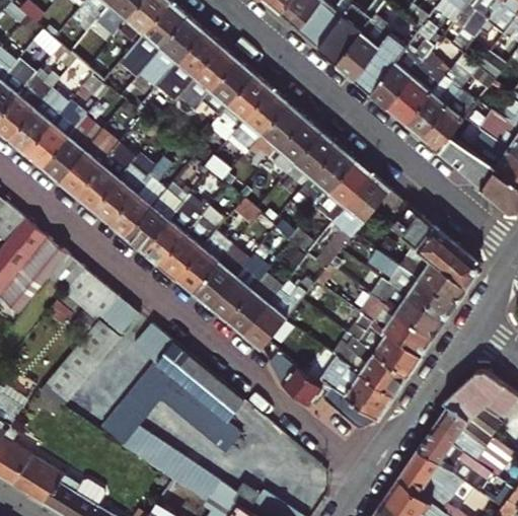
[(42,32),(43,34),(65,8),(56,0),(42,17),(34,26),(42,32)]
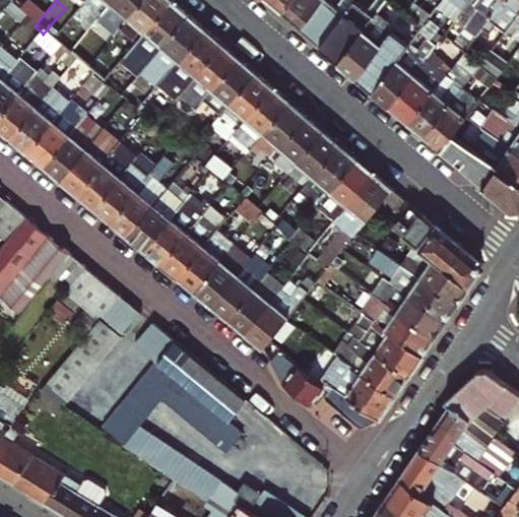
[(86,34),(102,16),(114,0),(85,0),(84,1),(70,19),(86,34)]
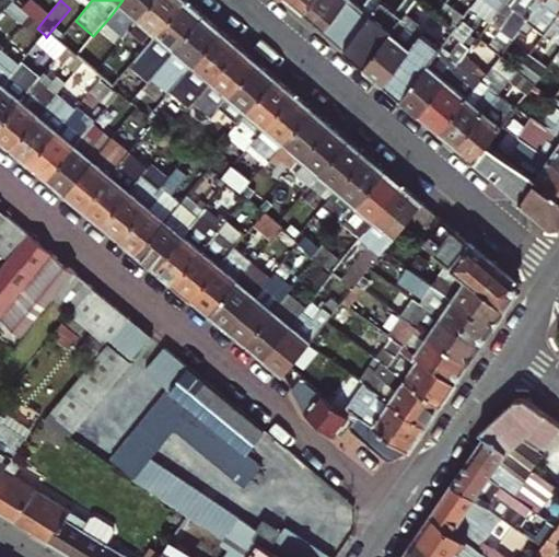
[(123,0),(109,18),(127,33),(154,0),(123,0)]
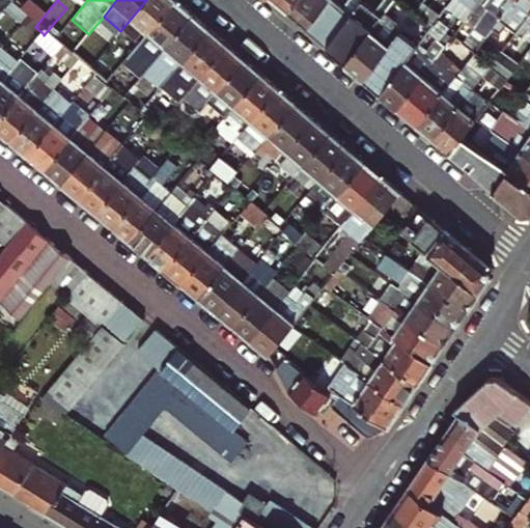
[(146,0),(120,31),(137,46),(174,2),(171,0),(146,0)]
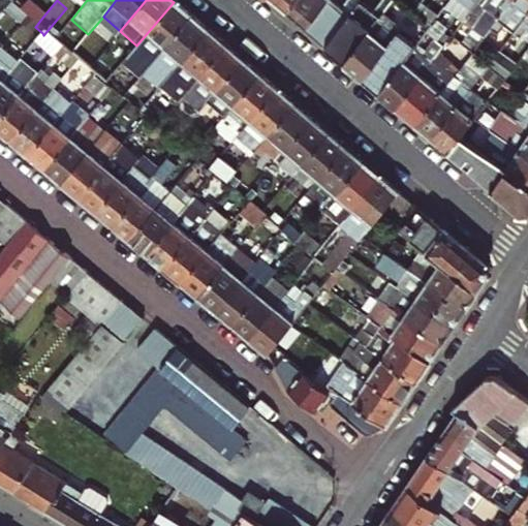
[(297,0),(267,0),(285,17),(297,0)]
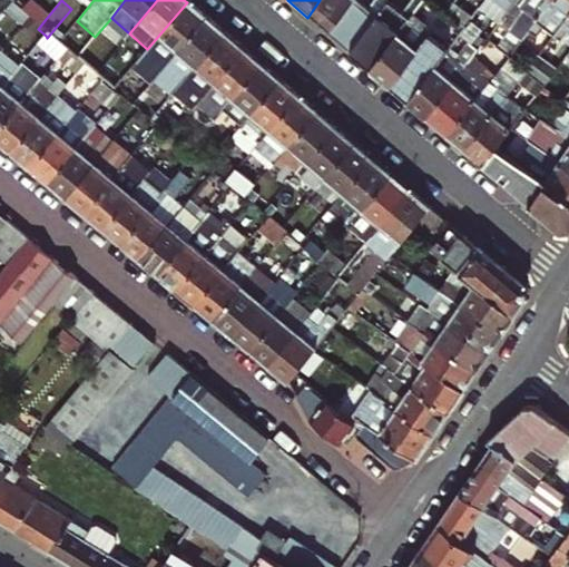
[(320,0),(307,18),(329,36),(353,0),(320,0)]
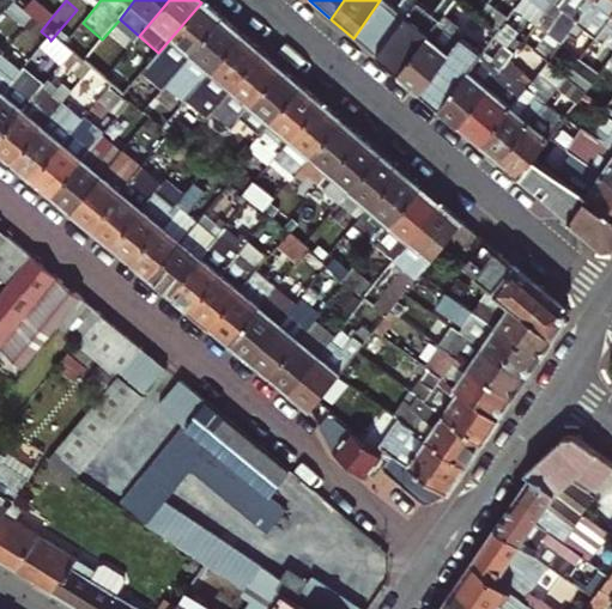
[(380,0),(353,38),(376,58),(417,0),(380,0)]
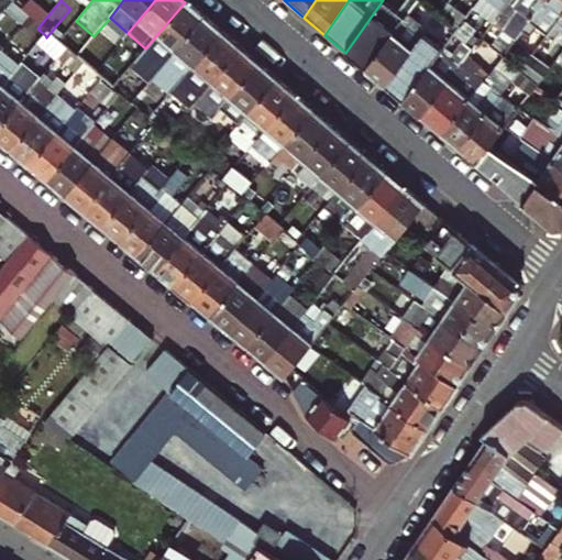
[(383,0),(345,53),(366,70),(416,0),(383,0)]
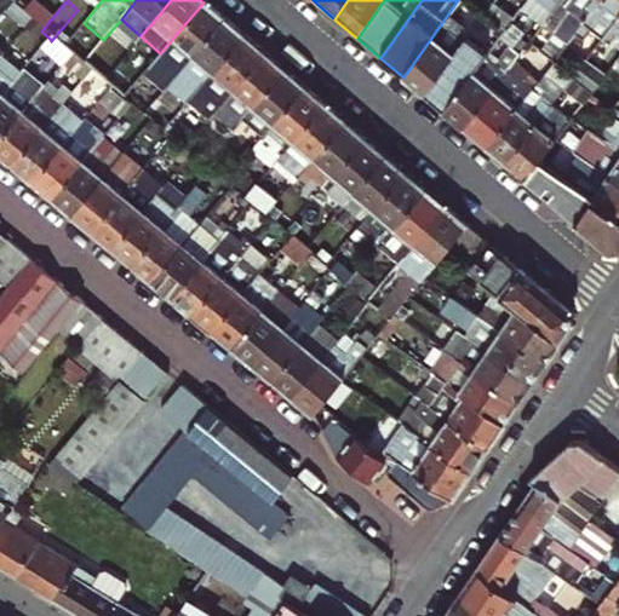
[(458,0),(403,78),(425,97),(465,41),(476,26),(462,15),(469,5),(462,0),(458,0)]
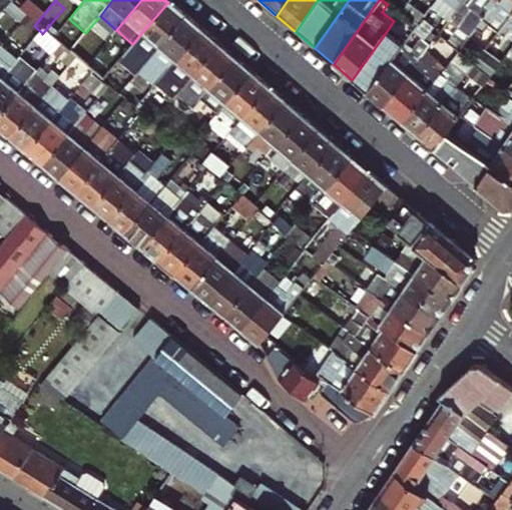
[(448,23),(465,0),(444,0),(442,4),(446,7),(439,17),(448,23)]
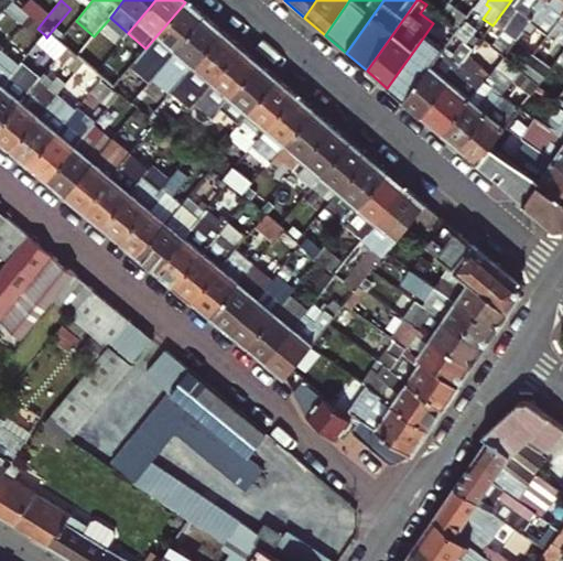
[(528,25),(534,15),(545,0),(518,0),(511,10),(516,13),(500,34),(513,44),(528,25)]
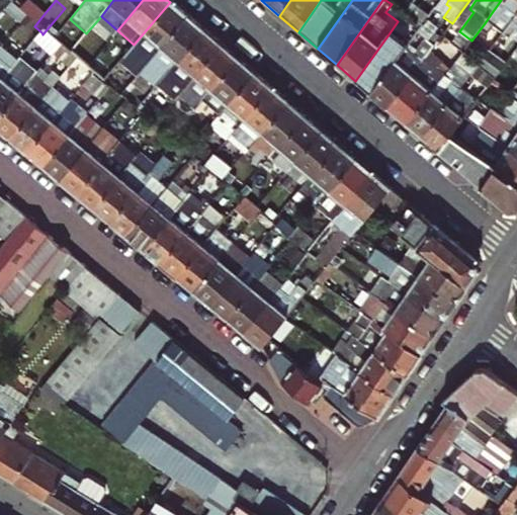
[(495,30),(501,35),(516,13),(516,0),(501,0),(491,14),(501,22),(495,30)]
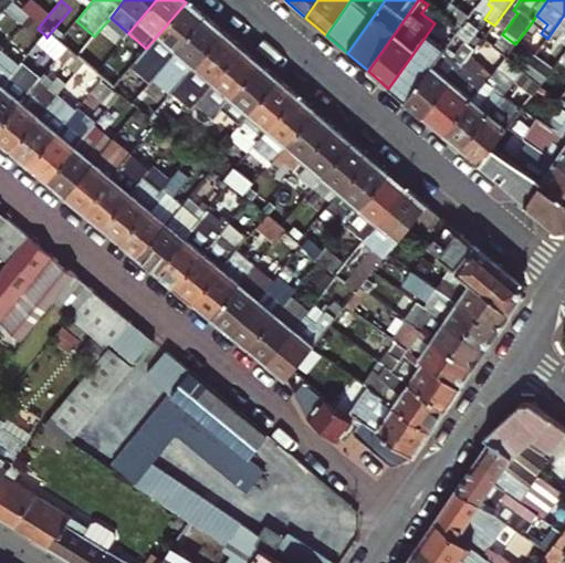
[(149,81),(161,68),(203,18),(186,2),(146,49),(156,58),(146,69),(142,74),(149,81)]
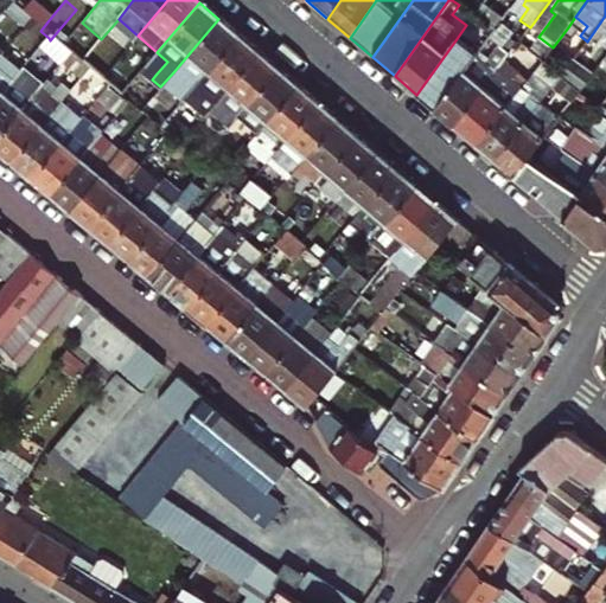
[(40,31),(49,20),(29,4),(20,13),(30,21),(40,31)]
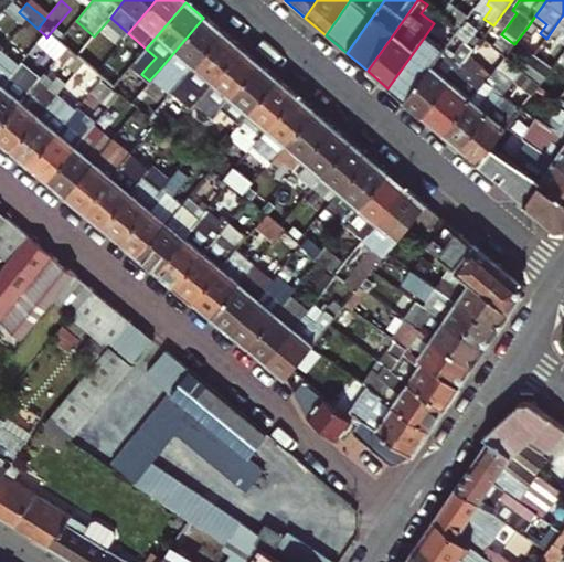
[(20,31),(28,20),(19,12),(10,4),(1,16),(20,31)]
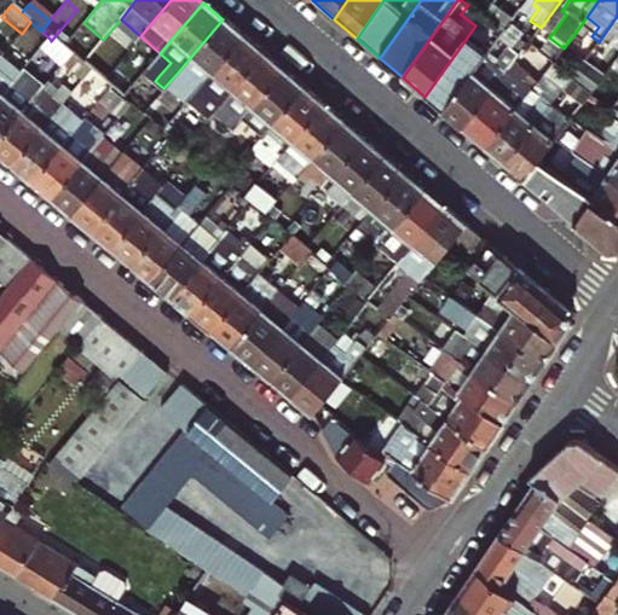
[(502,30),(509,21),(490,6),(483,16),(502,30)]
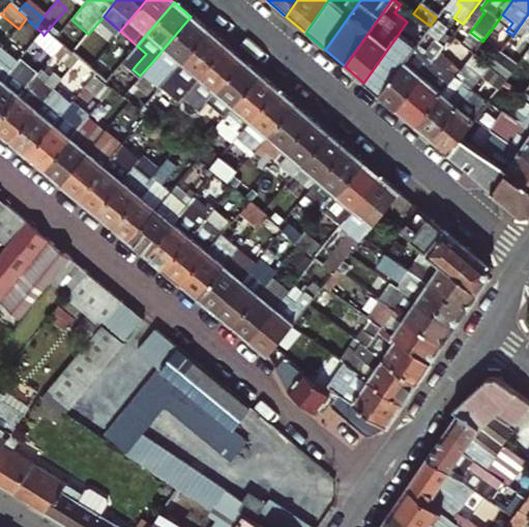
[(525,32),(528,35),(528,13),(512,36),(498,55),(507,62),(522,45),(518,41),(525,32)]
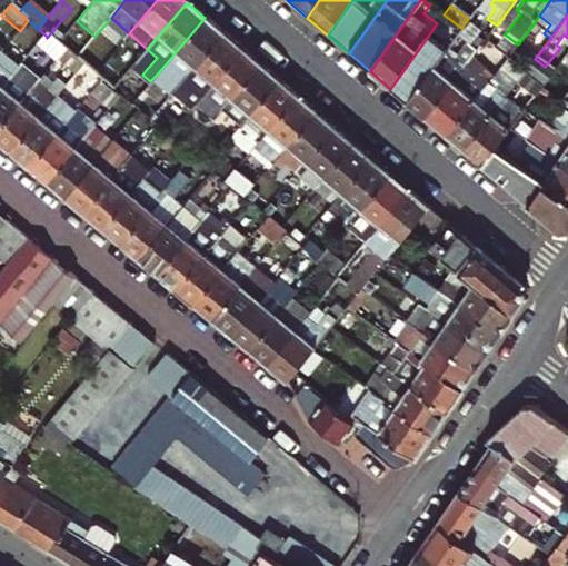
[(532,26),(544,33),(550,25),(539,16),(532,26)]
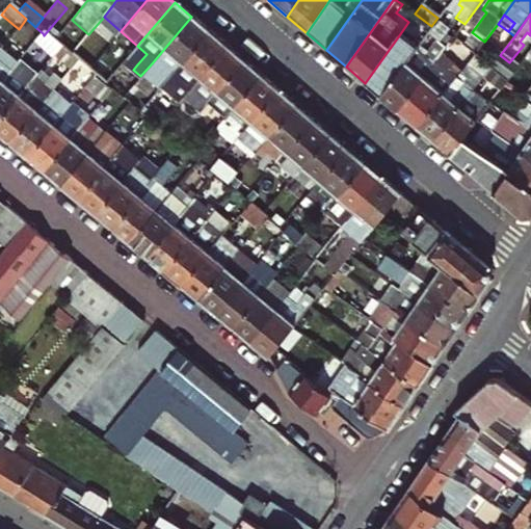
[(167,71),(173,75),(209,32),(191,17),(152,63),(161,71),(164,74),(167,71)]
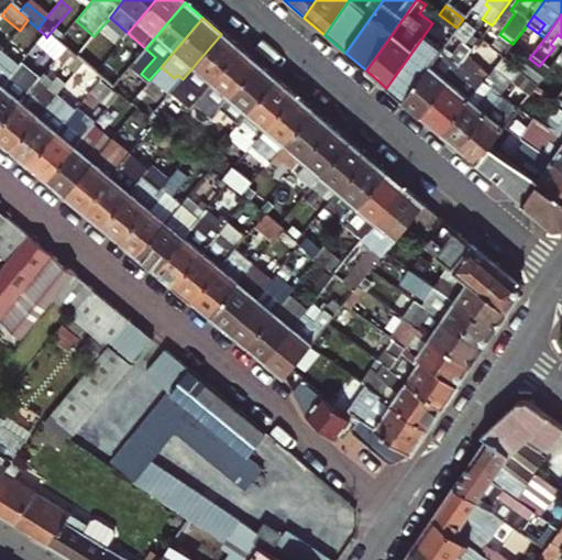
[(145,48),(128,33),(123,39),(141,54),(145,48)]
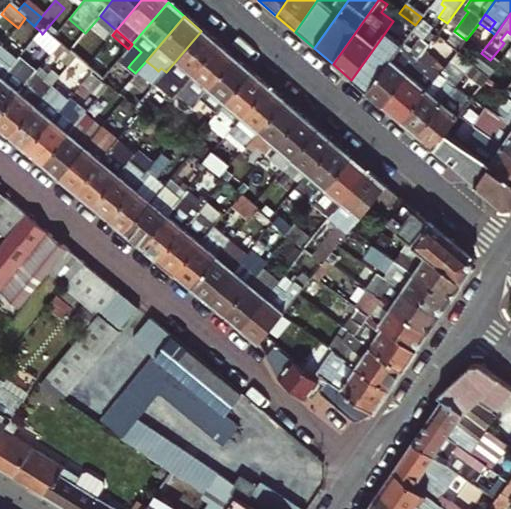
[(166,105),(170,101),(218,45),(201,31),(166,72),(164,74),(160,79),(153,87),(160,93),(165,97),(161,101),(166,105)]
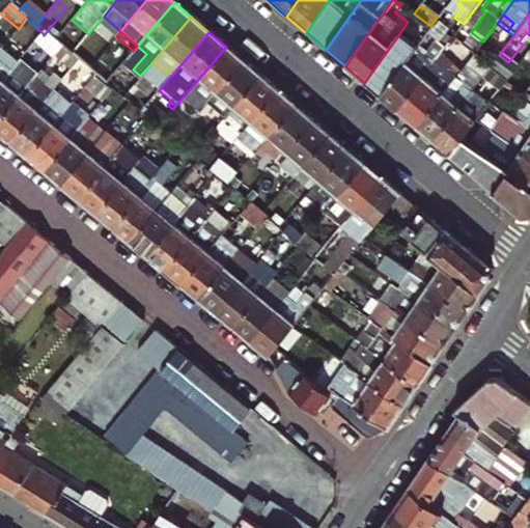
[(523,45),(529,50),(529,48),(529,35),(526,32),(519,42),(523,45)]
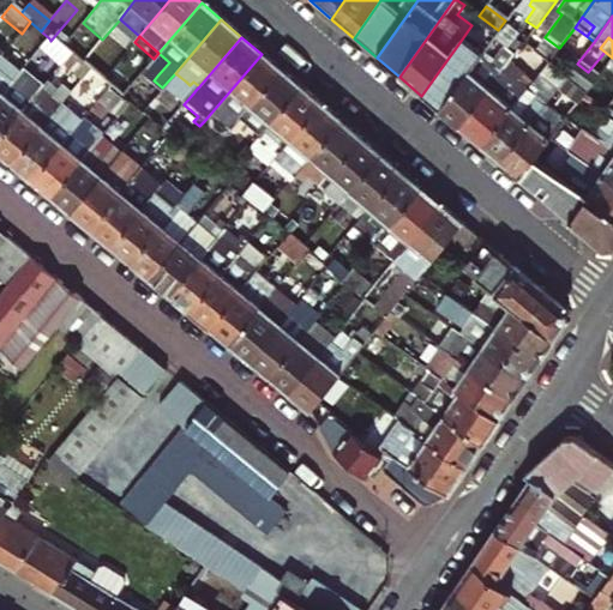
[(59,67),(68,55),(60,48),(50,41),(49,38),(36,54),(56,70),(59,67)]
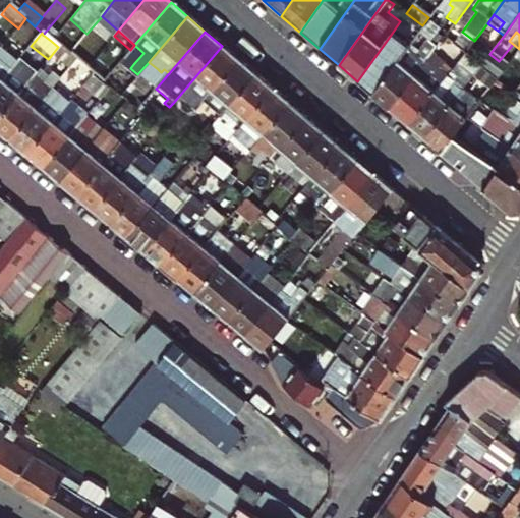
[(357,81),(372,94),(407,49),(408,47),(391,35),(357,81)]
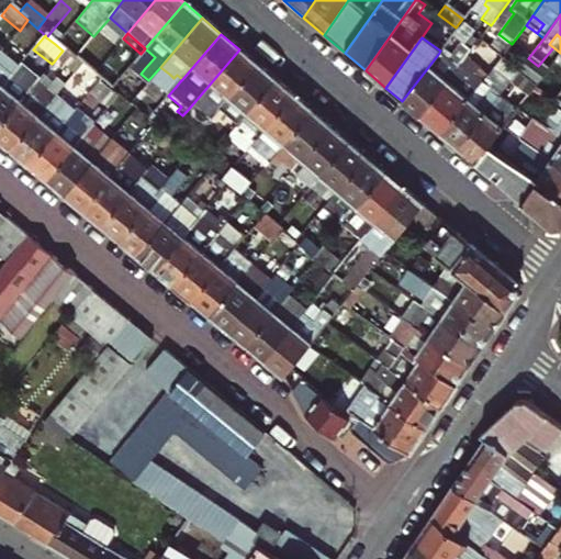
[(487,64),(495,54),(483,44),(475,55),(487,64)]
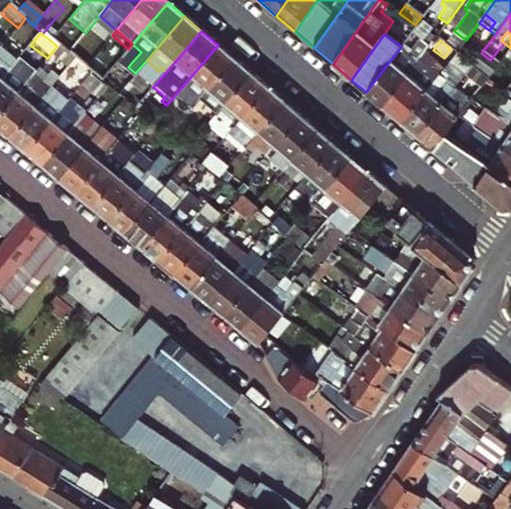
[(383,107),(404,79),(429,47),(423,42),(411,57),(400,48),(366,92),(383,107)]
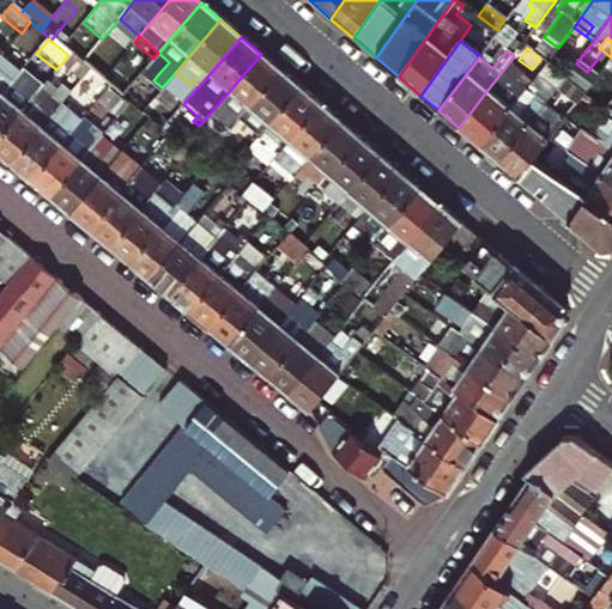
[(583,93),(595,78),(587,72),(576,64),(557,50),(546,64),(565,78),(583,93)]
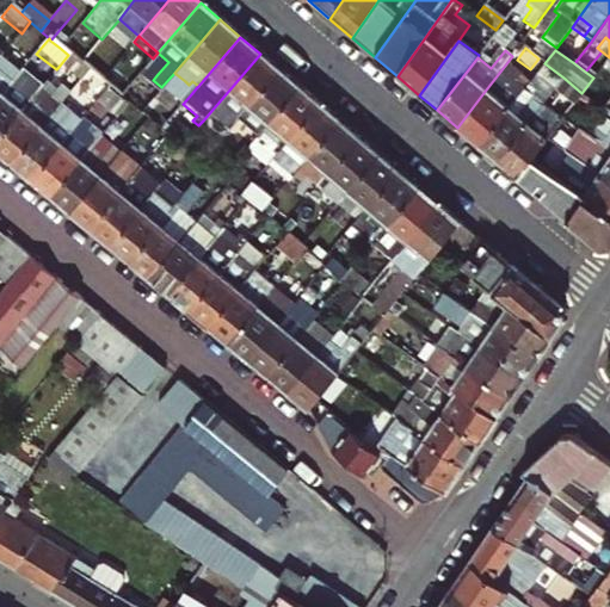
[(147,64),(158,74),(168,62),(158,53),(153,59),(147,64)]
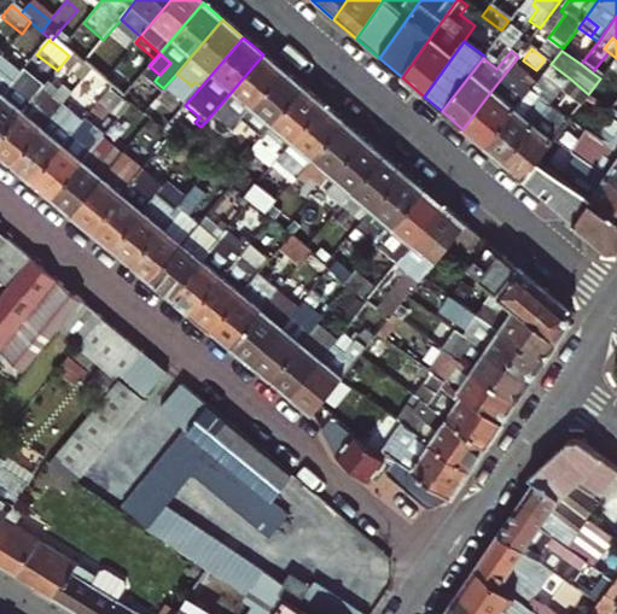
[(100,83),(102,81),(111,71),(92,54),(81,66),(83,68),(88,72),(100,83)]
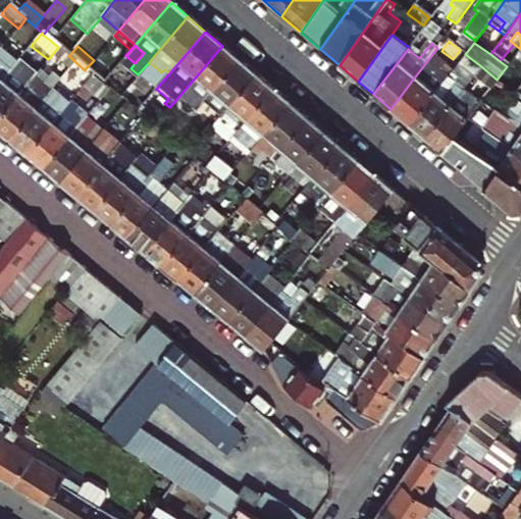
[(196,96),(203,102),(239,60),(222,46),(173,103),(183,111),(189,103),(196,96)]
